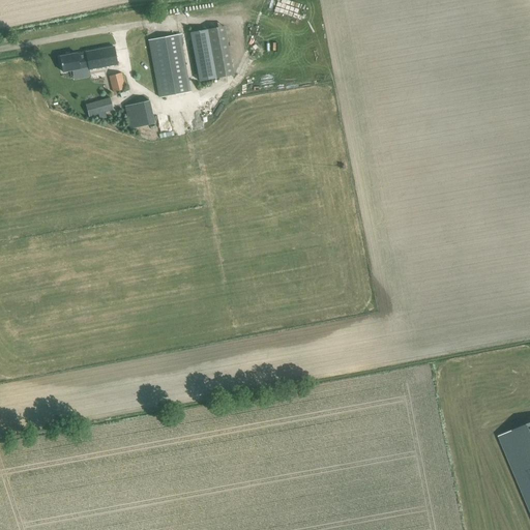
[(190,32),(199,81),(216,78),(208,29),(190,32)]
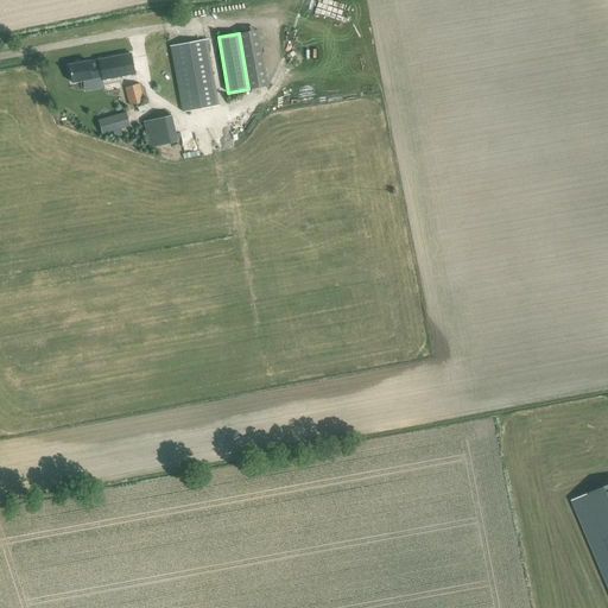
[(171,46),(183,112),(219,105),(207,44),(209,43),(209,39),(171,46)]
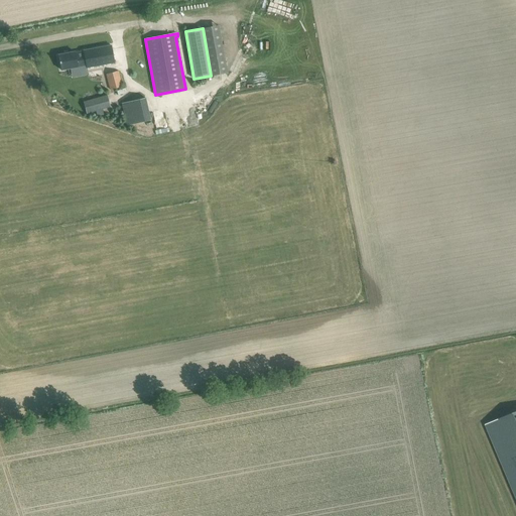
[(115,63),(114,55),(112,45),(84,50),(84,51),(76,52),(58,55),(61,70),(79,67),(78,60),(85,59),(87,69),(115,63)]
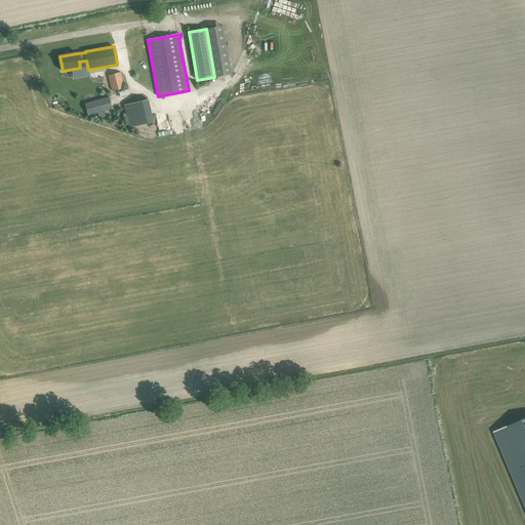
[(109,75),(113,91),(124,88),(120,72),(109,75)]
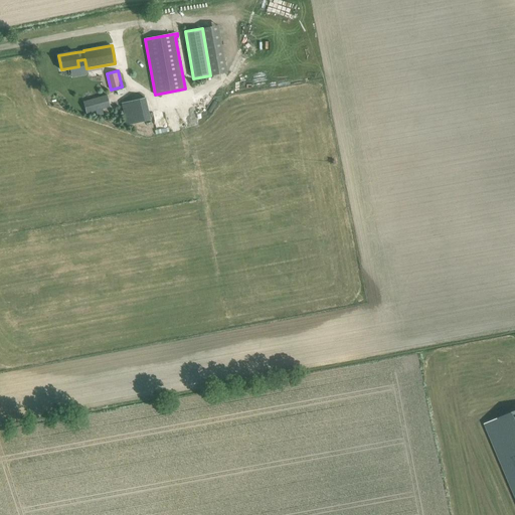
[(83,102),(88,113),(111,106),(107,95),(83,102)]
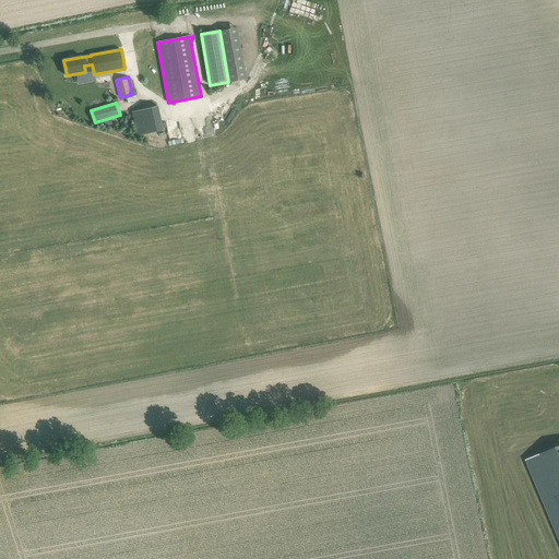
[(132,111),(138,135),(164,130),(158,106),(132,111)]
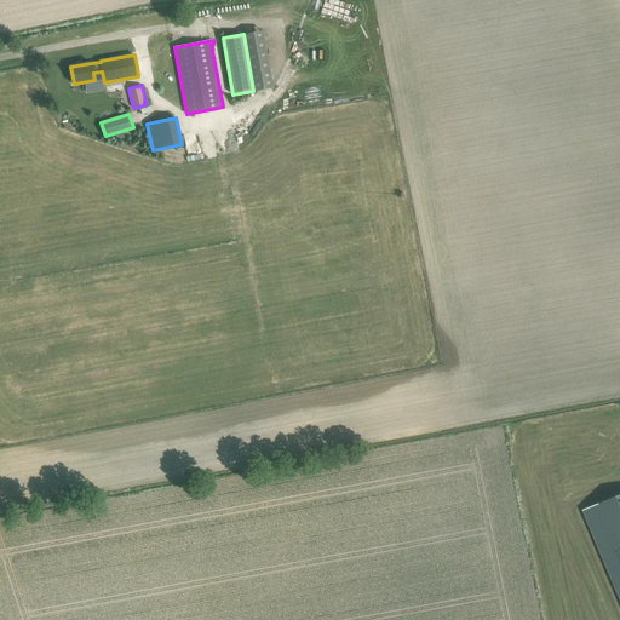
[(619,495),(584,511),(619,597),(619,495)]
